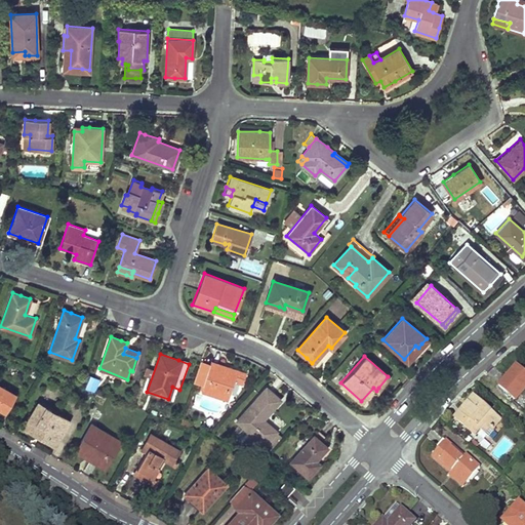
[(203,384),(201,391),(227,400),(234,380),(242,382),(245,371),(229,366),(228,369),(217,366),(218,362),(211,360),(210,364),(200,361),(194,380),(203,384)]
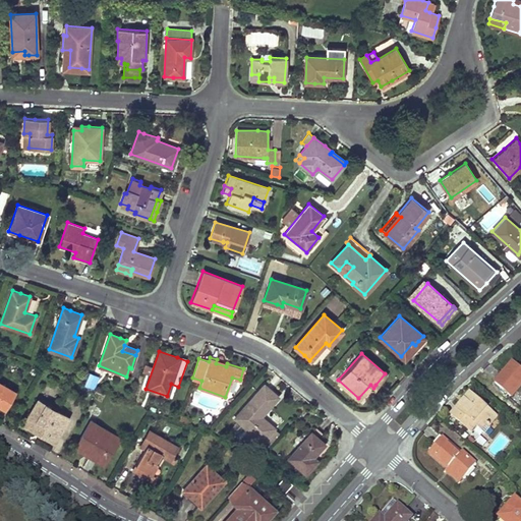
[(503,374),(495,384),(512,398),(520,387),(520,369),(513,363),(503,374)]
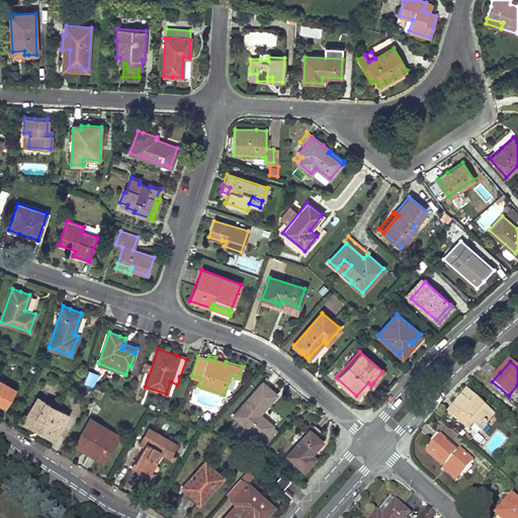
[(86,369),(82,382),(93,387),(98,374),(86,369)]
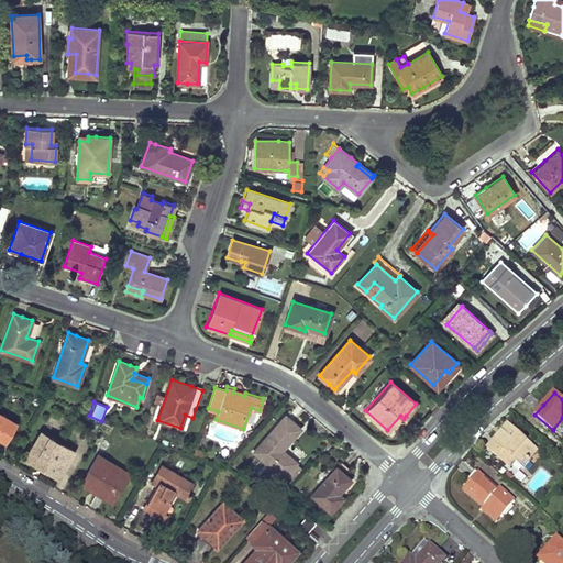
[(0,412),(0,438),(4,442),(15,422),(0,412)]
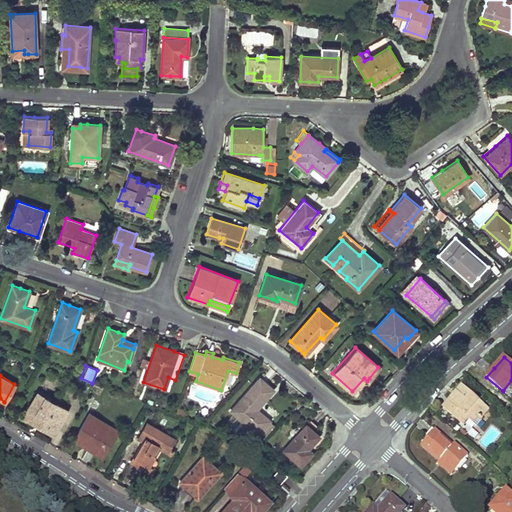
[(259,378),(230,410),(257,434),(269,421),(260,413),(259,414),(254,410),(272,389),(266,384),(259,378)]
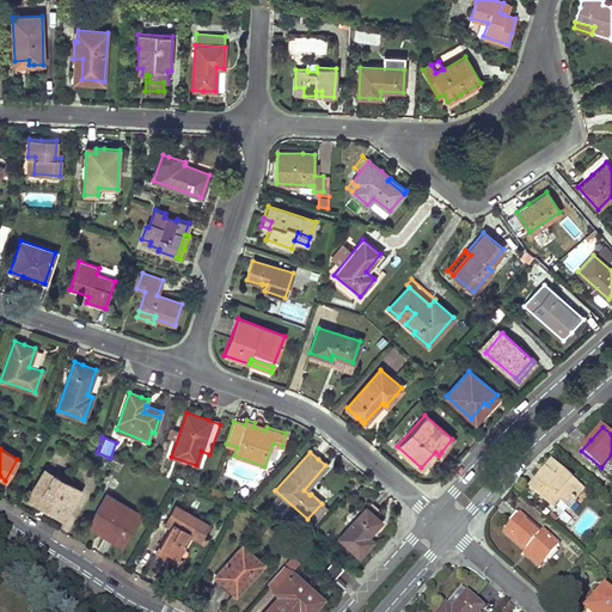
[(585,490),(552,463),(542,476),(531,488),(552,508),(560,501),(565,495),(570,500),(574,502),(585,490)]
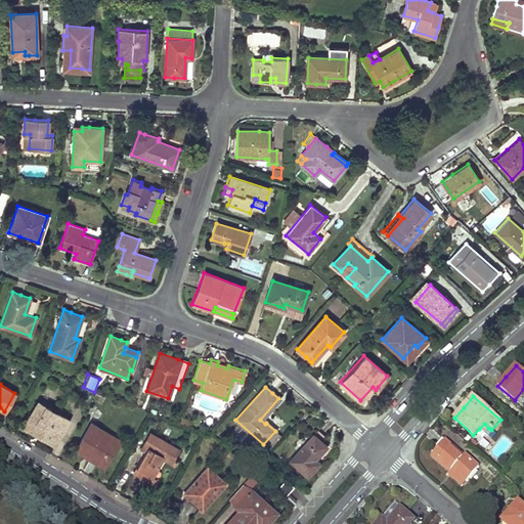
[(40,436),(54,444),(69,420),(38,402),(27,420),(36,426),(38,423),(45,426),(40,436)]
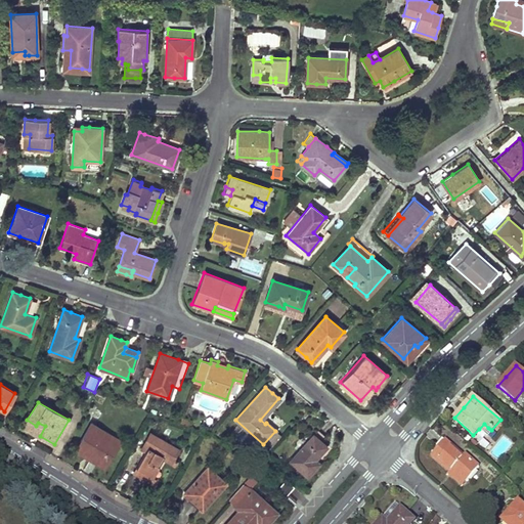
[(27,420),(24,426),(40,436),(45,426),(38,423),(36,426),(27,420)]
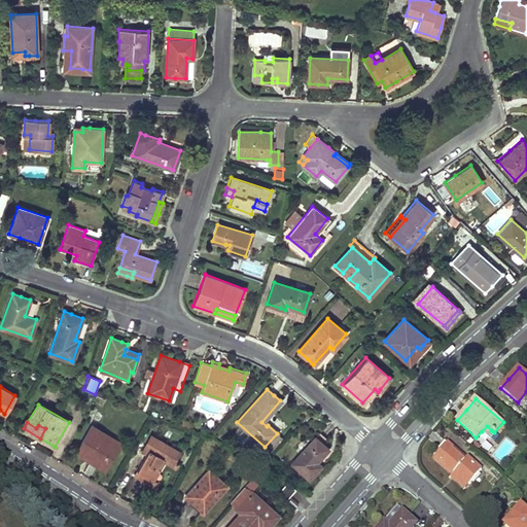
[(107,433),(92,425),(78,447),(93,456),(90,461),(105,469),(118,447),(104,438),(107,433)]
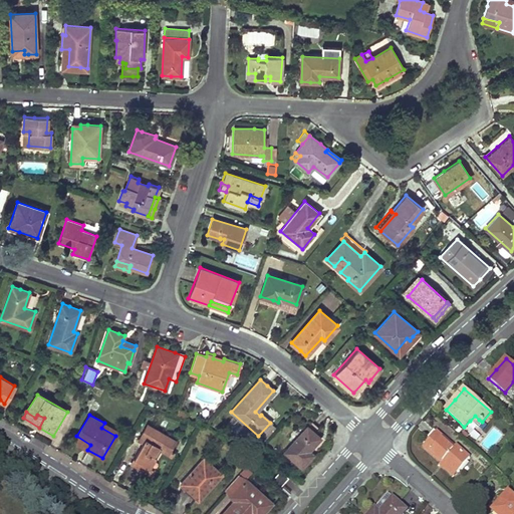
[(475,416),(470,421),(474,425),(479,420),(475,416)]
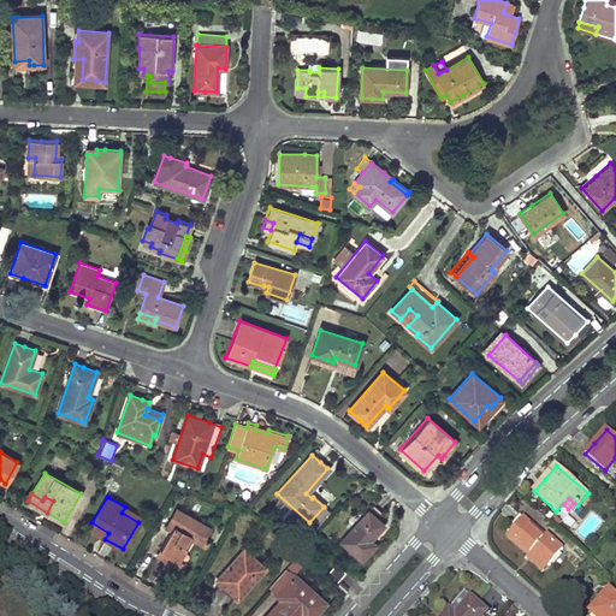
[(367,511),(341,542),(360,558),(369,549),(374,544),(369,539),(381,525),(375,519),(380,513),(373,505),(367,511)]
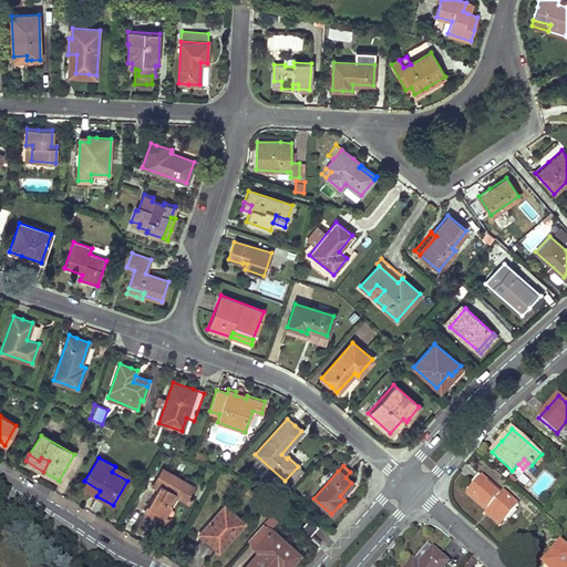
[(115,466),(112,472),(127,481),(131,475),(115,466)]
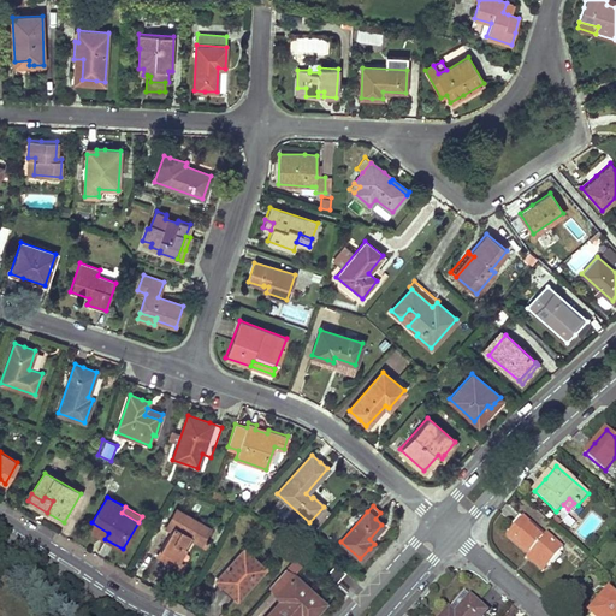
[(324,507),(309,522),(315,527),(330,511),(324,507)]
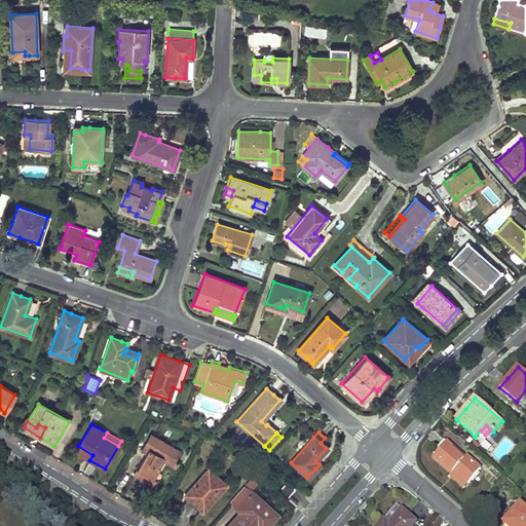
[(146,453),(136,468),(152,479),(163,459),(166,455),(174,460),(180,450),(151,434),(143,446),(148,449),(146,453)]
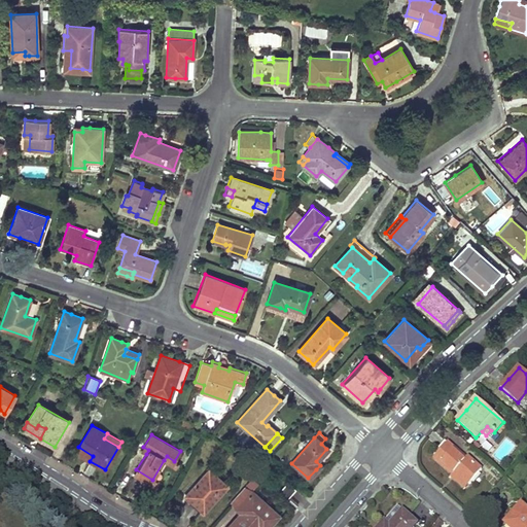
[(465,459),(447,444),(442,450),(433,458),(452,475),(454,472),(468,484),(482,469),(467,457),(465,459)]
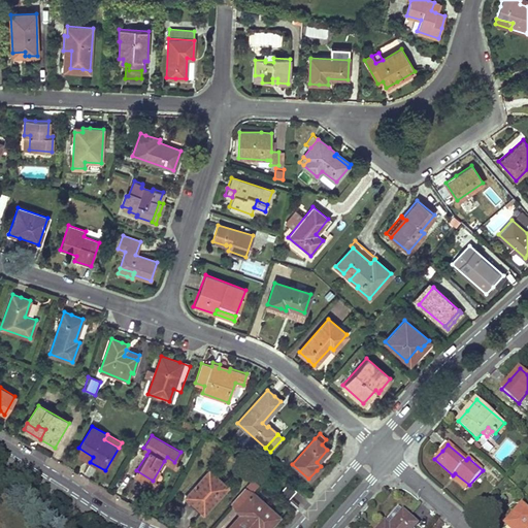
[(78,448),(75,453),(90,462),(93,457),(78,448)]
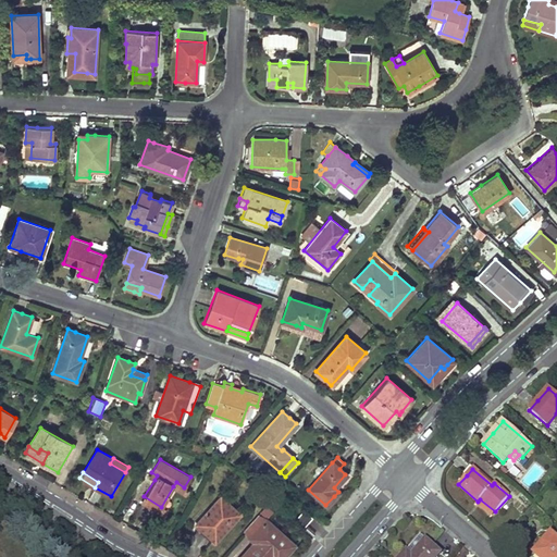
[(176,482),(173,486),(185,494),(187,490),(184,487),(176,482)]
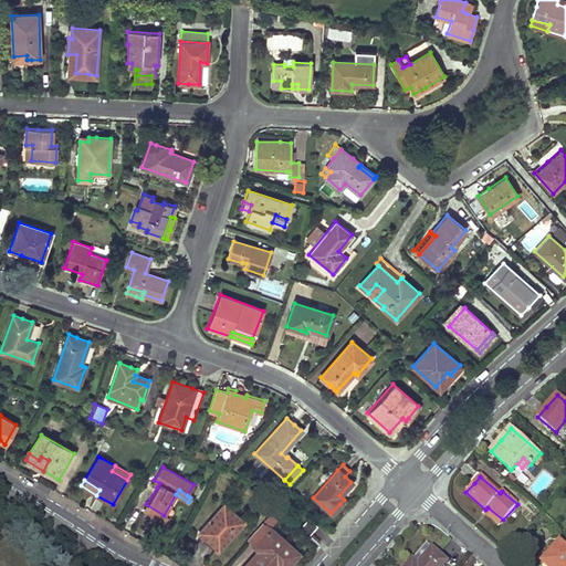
[(146,504),(144,510),(152,514),(164,522),(167,517),(164,515),(146,504)]
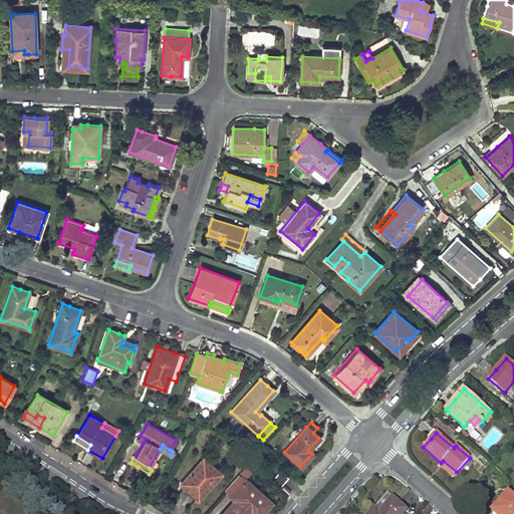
[(220,474),(203,458),(180,483),(187,490),(190,487),(200,496),(220,474)]
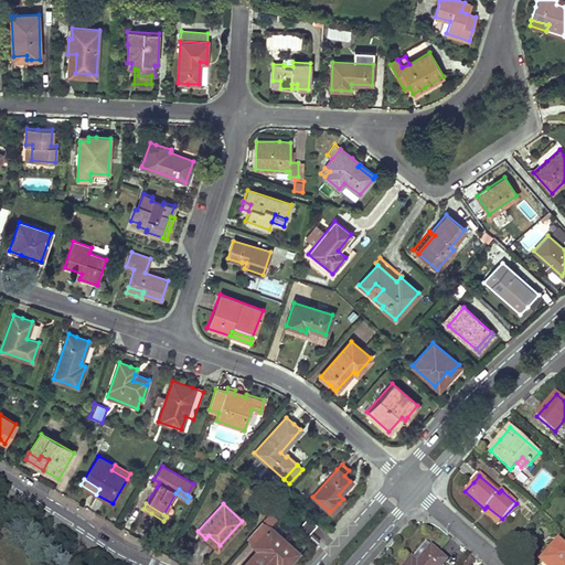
[(482,511),(498,524),(502,519),(487,507),(484,509),(482,511)]
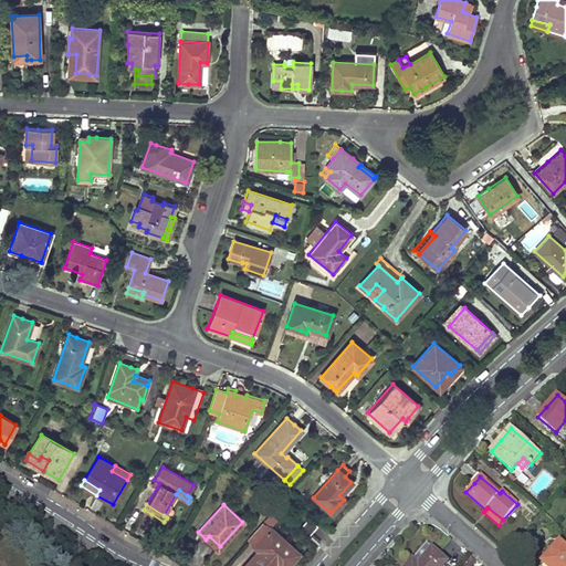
[(307,519),(301,526),(310,534),(316,526),(307,519)]
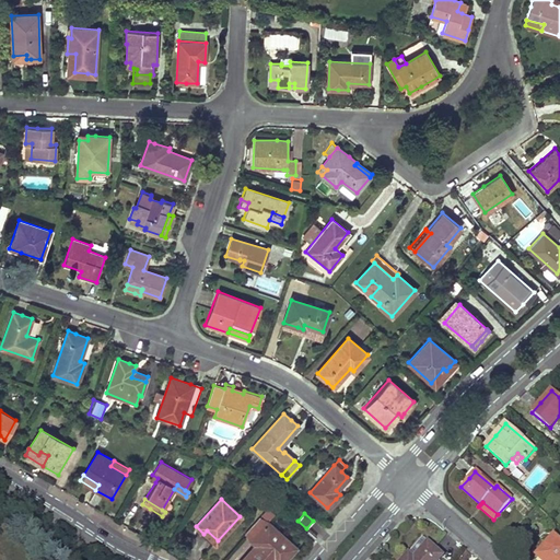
[(256,545),(242,559),(272,559),(273,559),(272,559),(280,559),(293,547),(267,523),(251,540),(256,545)]
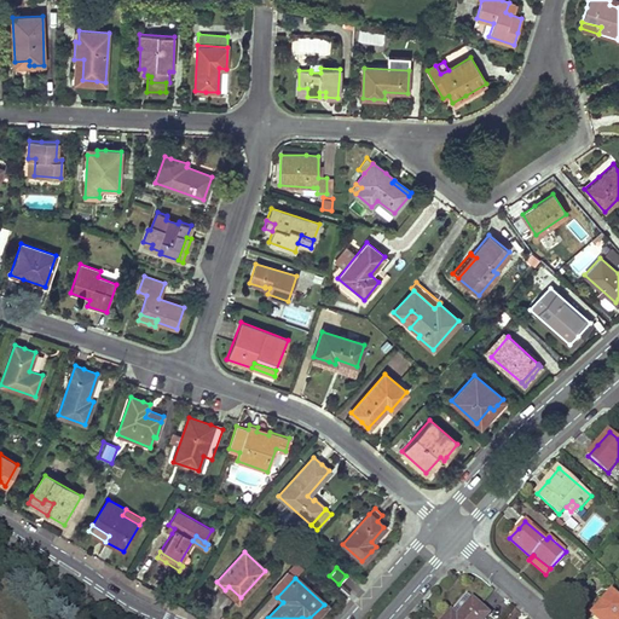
[(229,586),(225,590),(237,601),(241,597),(229,586)]
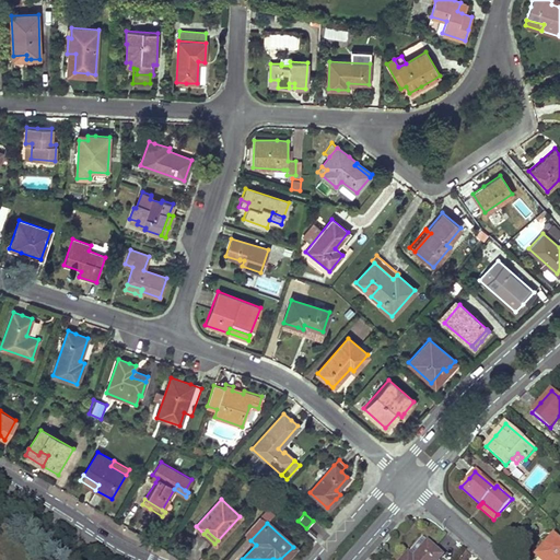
[(305,535),(312,541),(315,537),(308,531),(305,535)]
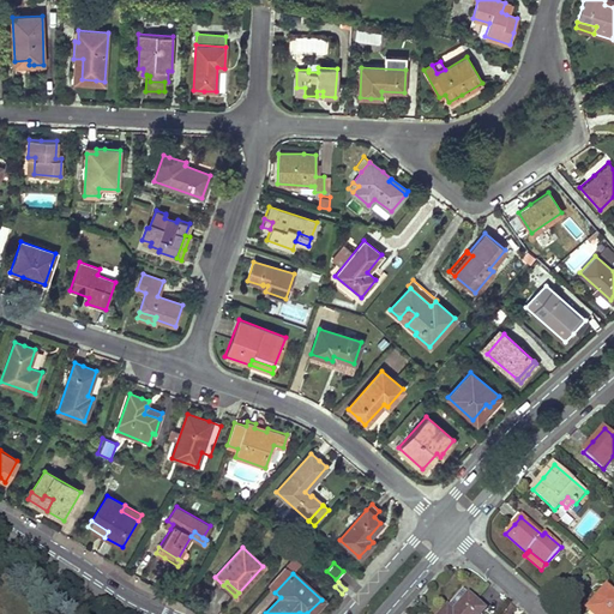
[(613,613),(613,594),(608,589),(589,612),(590,613),(613,613)]
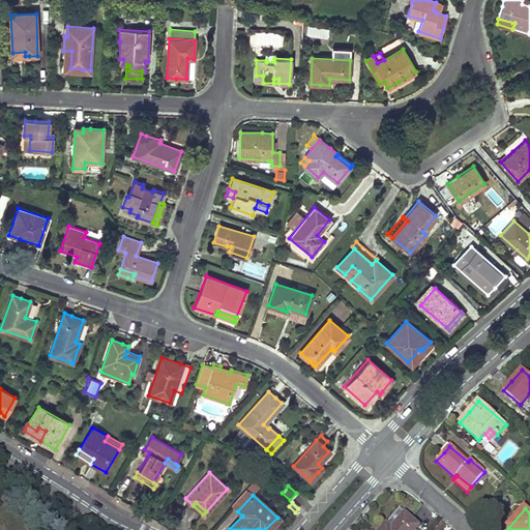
[(405,513),(401,509),(387,524),(391,528),(405,513)]
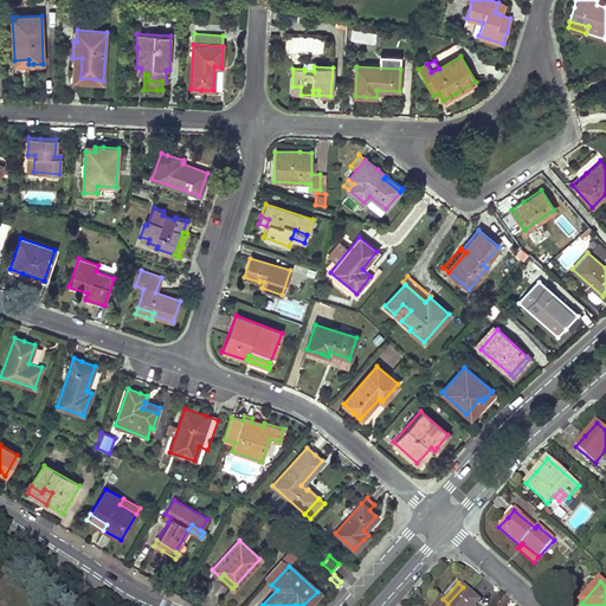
[(438,605),(436,605),(475,605),(478,601),(463,587),(447,604),(443,599),(438,605)]
